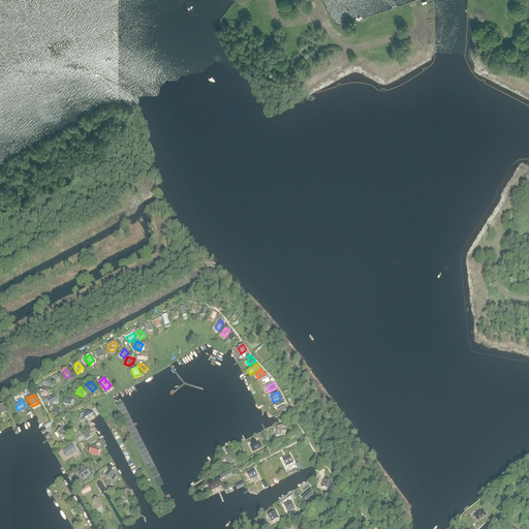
[(278,410),(285,406),(285,405),(283,401),(277,404),(275,405),(278,410)]
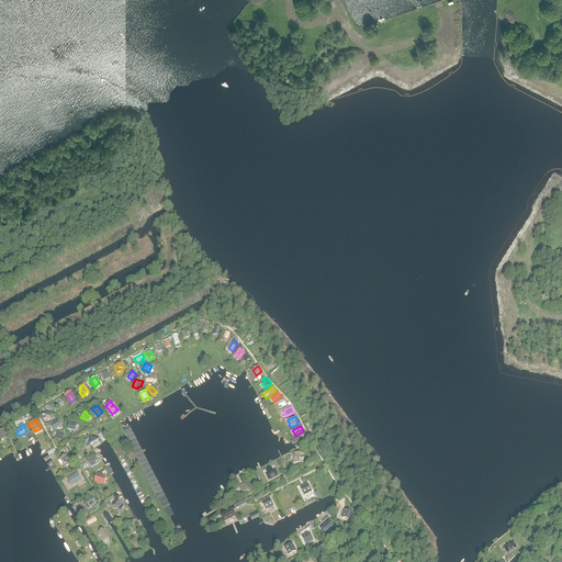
[(0,439),(1,440),(7,438),(10,436),(7,428),(3,430),(0,431),(0,439)]
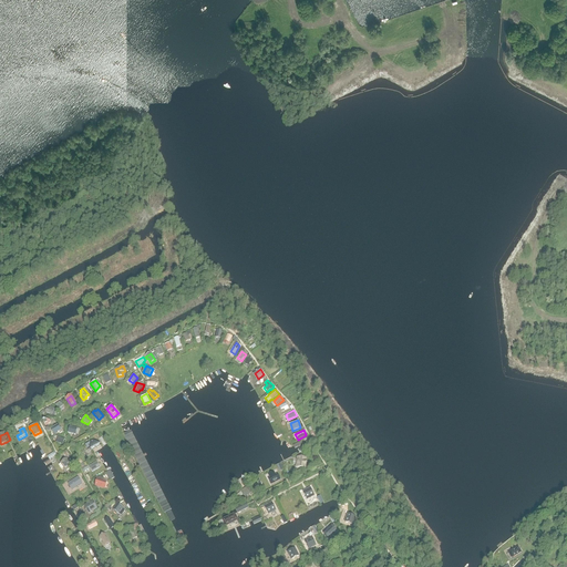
[(91,444),(86,447),(88,450),(91,447),(91,451),(101,445),(92,440),(90,441),(91,444)]
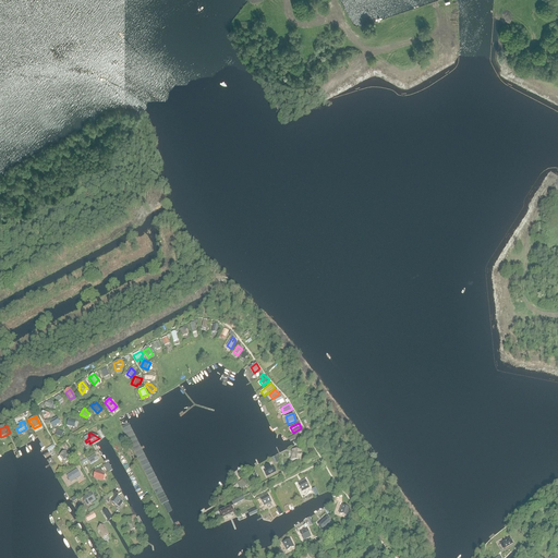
[(292,457),(291,457),(291,460),(301,461),(302,450),(292,449),(292,457)]
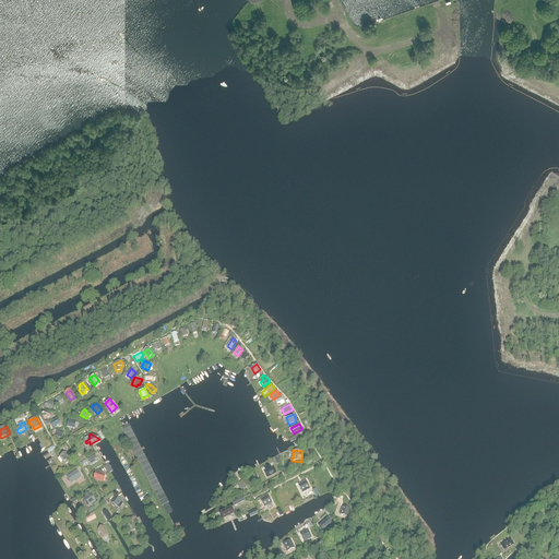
[(64,465),(71,461),(66,452),(60,456),(63,462),(62,463),(64,465)]
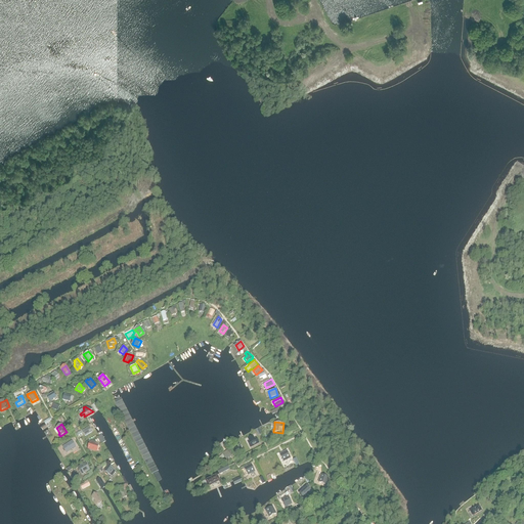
[(83,432),(85,436),(92,432),(89,428),(83,432)]
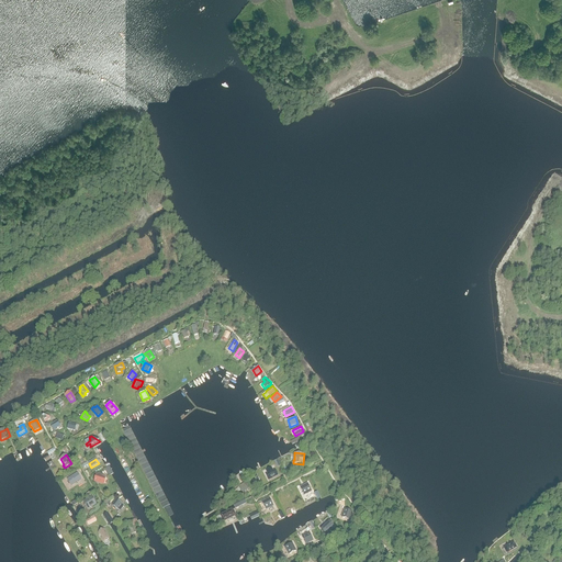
[(268,474),(266,475),(268,479),(269,481),(278,475),(276,470),(273,471),(272,469),(267,472),(268,474)]
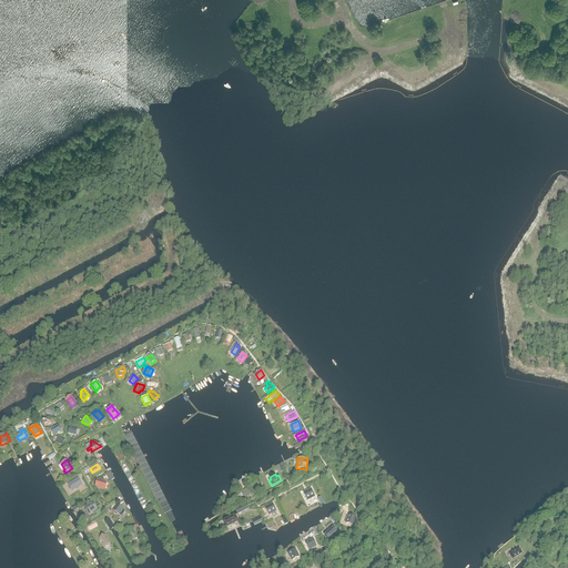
[(104,488),(105,483),(103,482),(104,478),(99,477),(99,479),(97,479),(95,485),(104,488)]
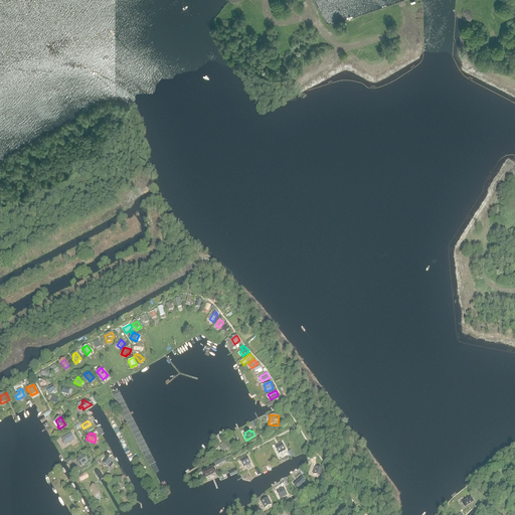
[(74,440),(70,434),(61,440),(65,446),(74,440)]
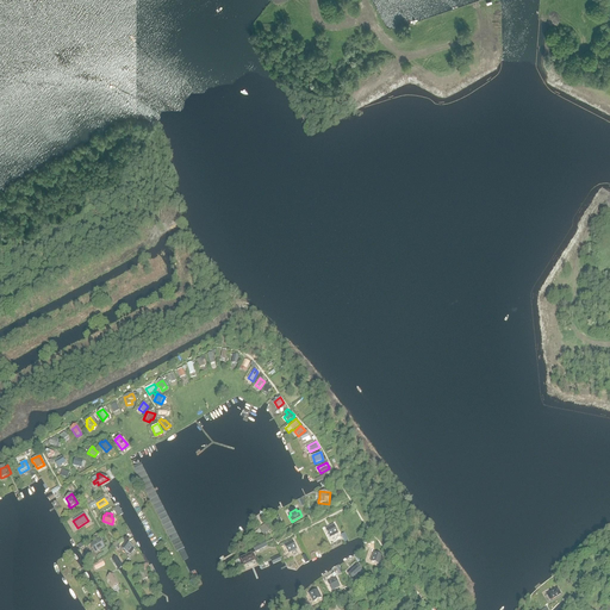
[(272,530),(266,523),(259,529),(263,536),(272,530)]
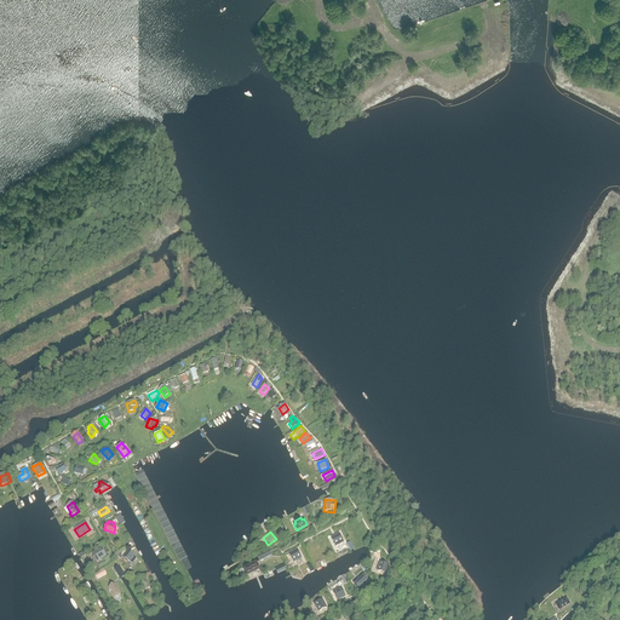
[(344,543),(339,534),(331,538),(336,547),(344,543)]
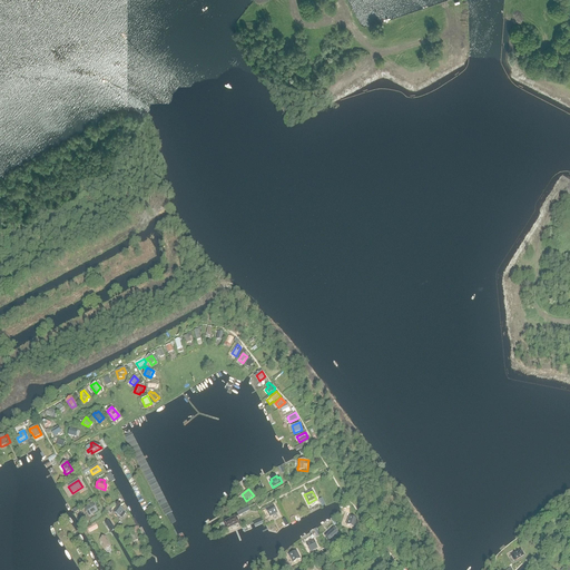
[(98,512),(92,503),(84,509),(89,518),(98,512)]
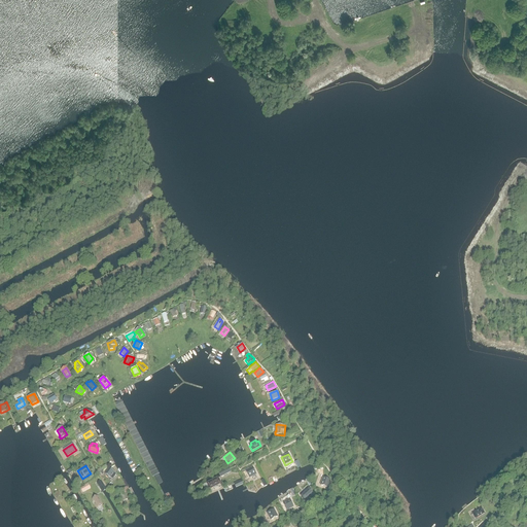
[(221,478),(232,471),(230,466),(218,472),(221,478)]
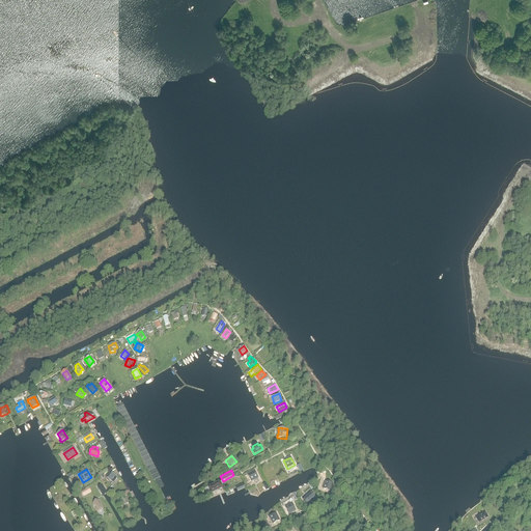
[(251,482),(258,479),(254,471),(248,474),(251,482)]
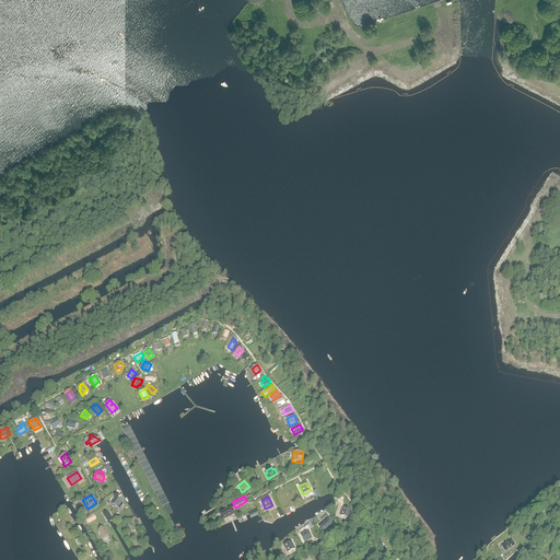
[(124,504),(116,498),(112,504),(120,510),(124,504)]
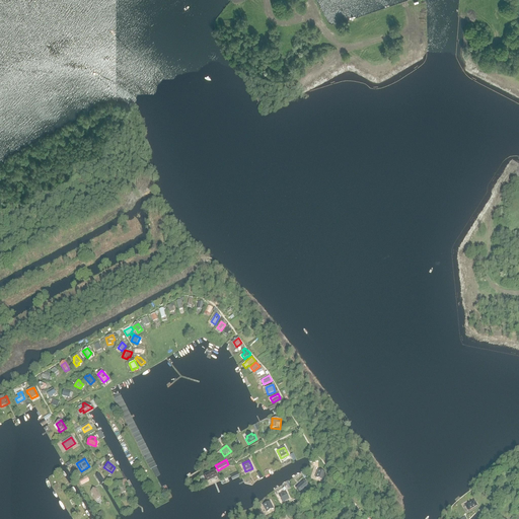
[(203,476),(200,477),(202,482),(205,479),(206,480),(216,475),(216,477),(218,476),(216,471),(214,472),(213,470),(203,475),(203,476)]
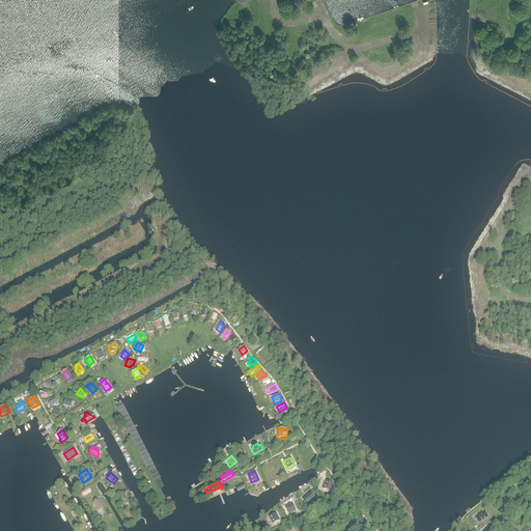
[(334,484),(326,481),(323,488),(331,492),(334,484)]
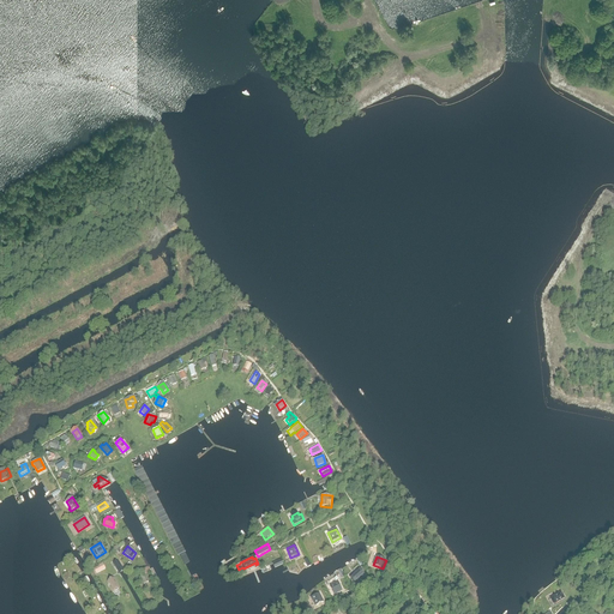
[(125,570),(119,559),(113,563),(120,573),(125,570)]
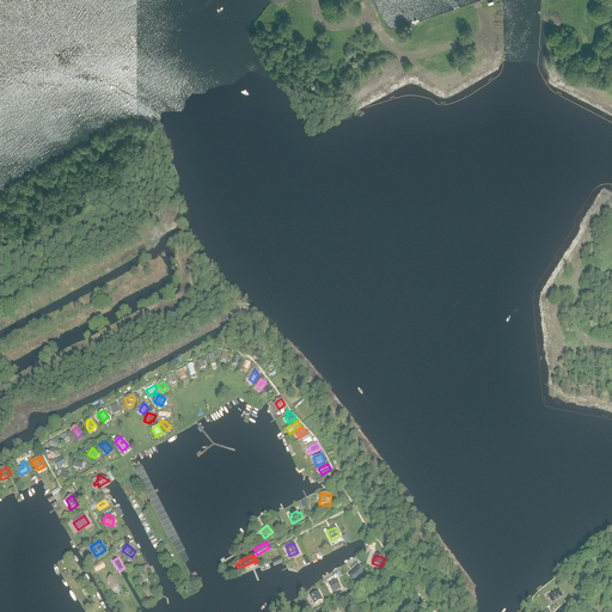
[(99,563),(99,564),(93,567),(96,573),(105,568),(102,562),(99,563)]
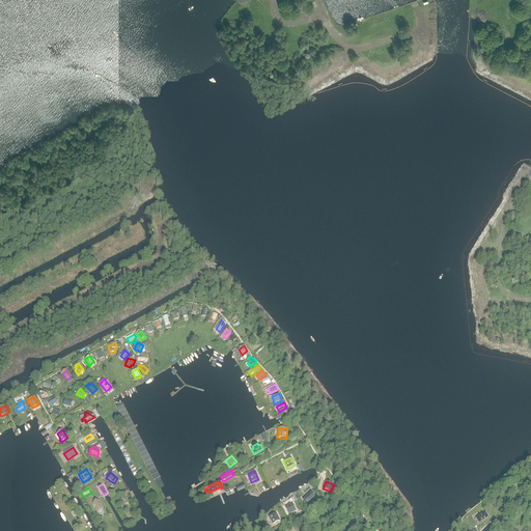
[(308,504),(315,497),(311,493),(303,500),(308,504)]
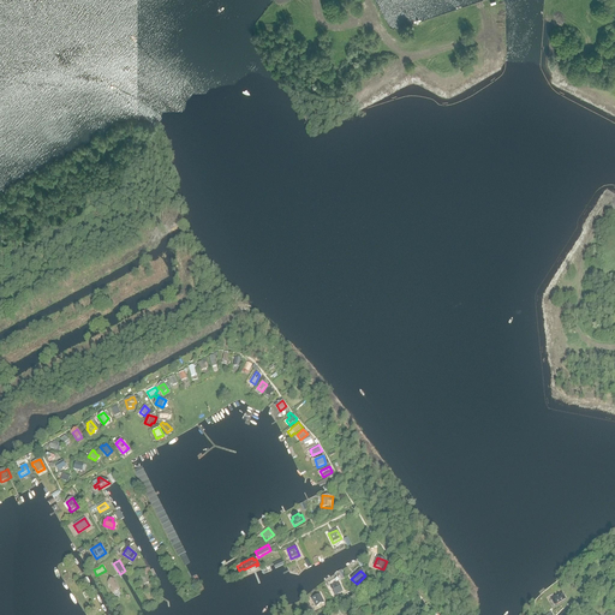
[(120,591),(114,579),(107,583),(113,593),(120,591)]
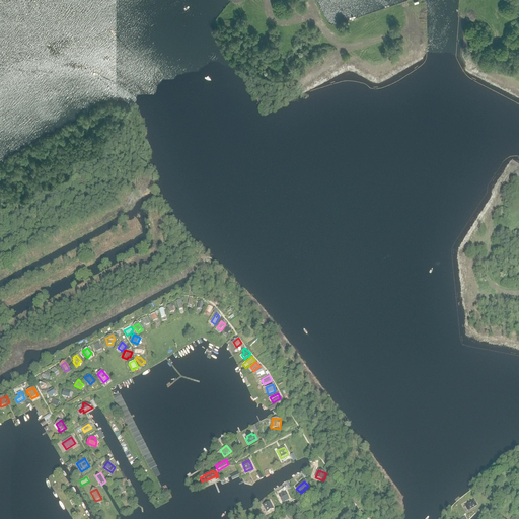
[(290,500),(286,492),(279,496),(283,503),(290,500)]
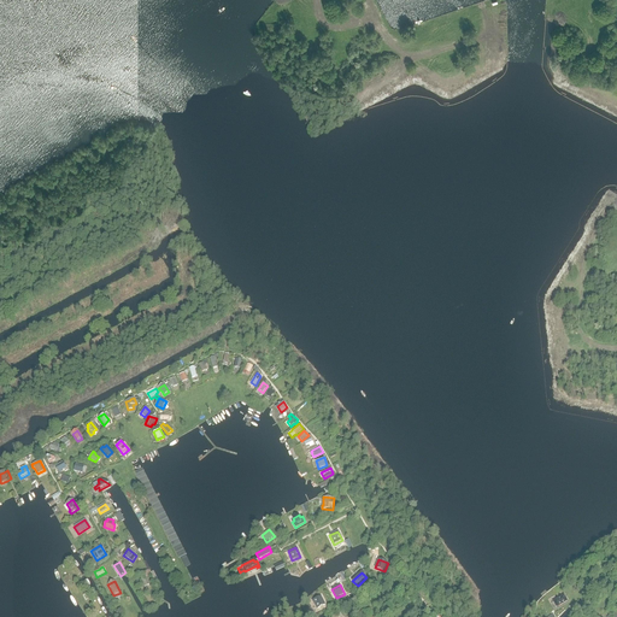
[(553,601),(557,607),(568,601),(564,594),(553,601)]
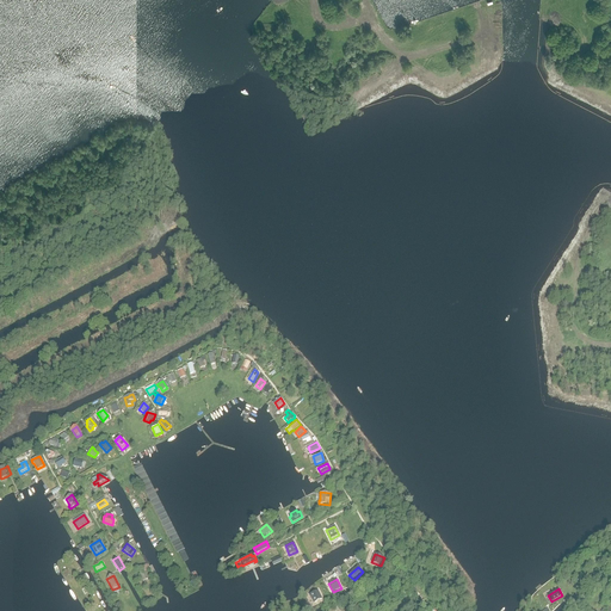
[(318,591),(309,596),(314,604),(322,599),(318,591)]
